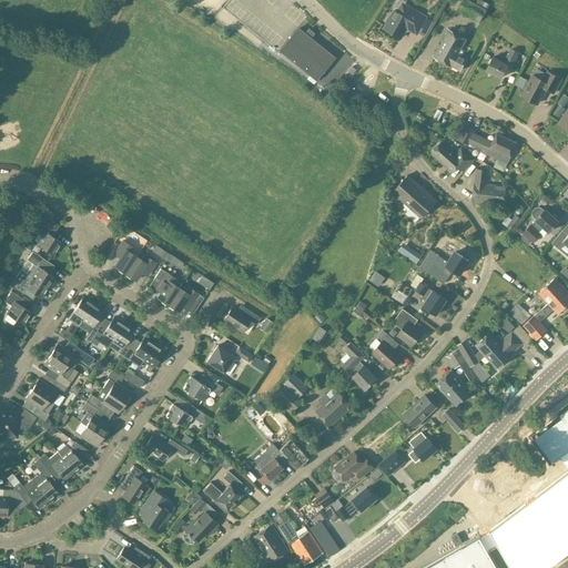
[(463,0),(457,10),(479,22),(489,6),(485,3),(486,2),(482,0),(469,0),(470,0),(469,0),(463,0)]
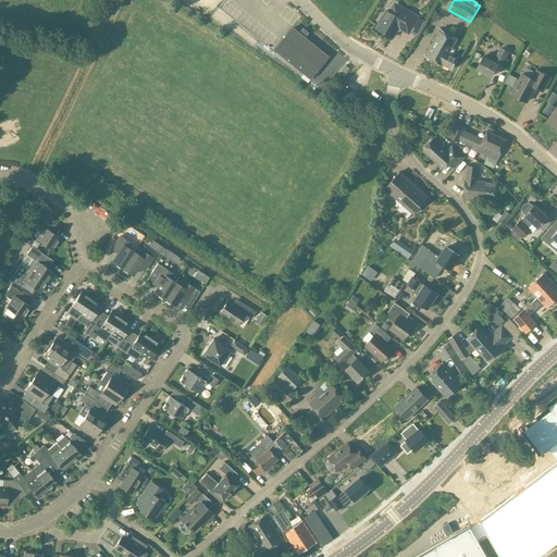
[(380,24),(376,29),(393,38),(398,28),(408,34),(417,17),(397,5),(393,14),(386,11),(383,16),(381,16),(378,22),(380,24)]
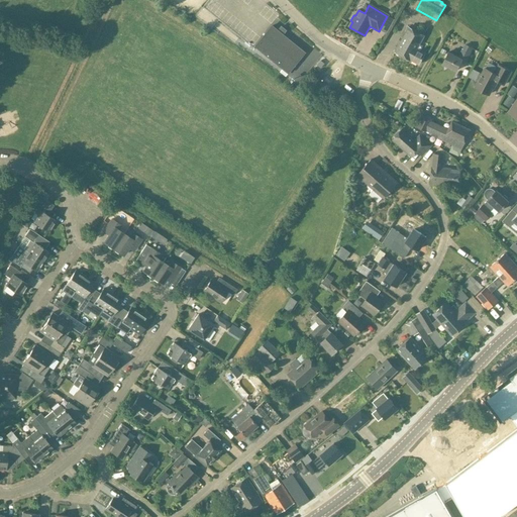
[(289,73),(305,53),(272,26),(255,46),(289,73)]
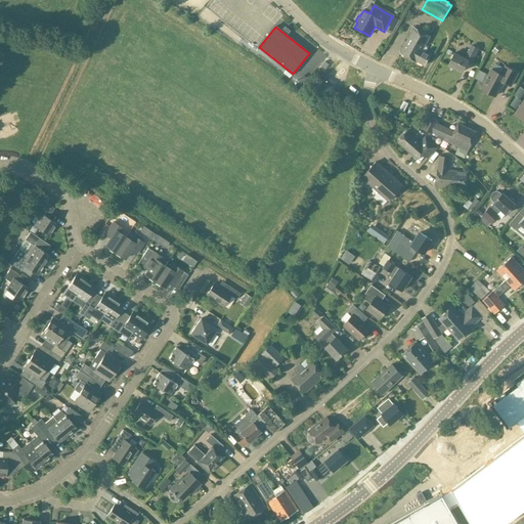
[(424,66),(431,53),(423,49),(430,37),(413,28),(400,52),(424,66)]
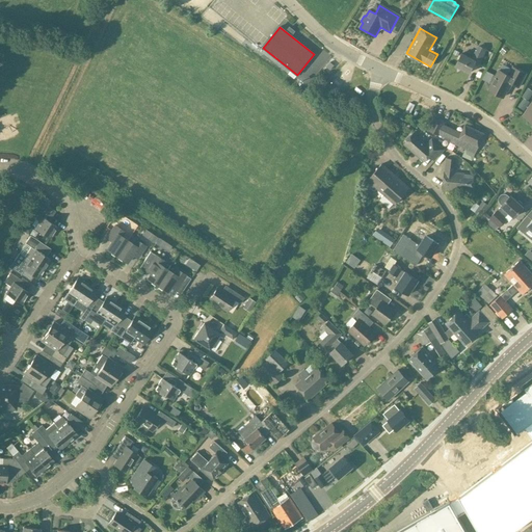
[(455,67),(470,74),(475,62),(479,64),(486,50),(479,46),(472,59),(461,54),(455,67)]
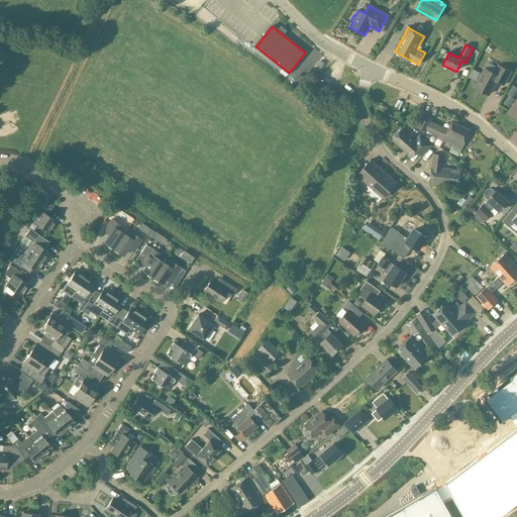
[(493,88),(494,89),(497,82),(504,86),(511,72),(499,66),(494,74),(485,69),(475,88),(489,95),(493,88)]
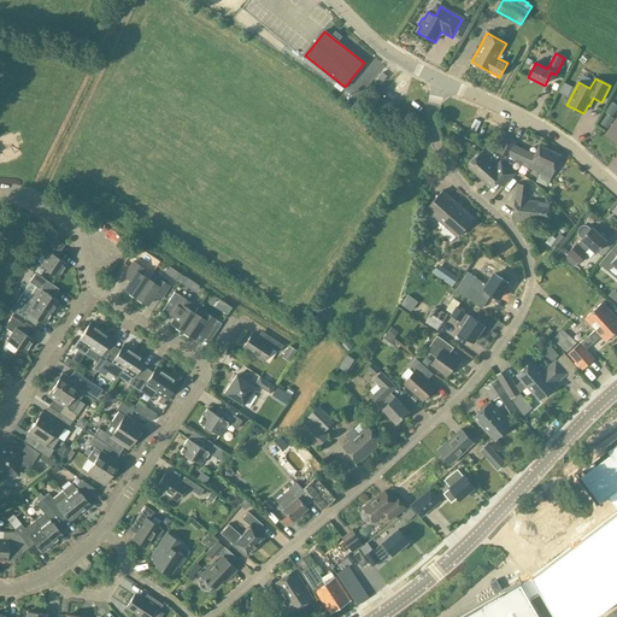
[(392,89),(385,97),(392,104),(399,97),(392,89)]
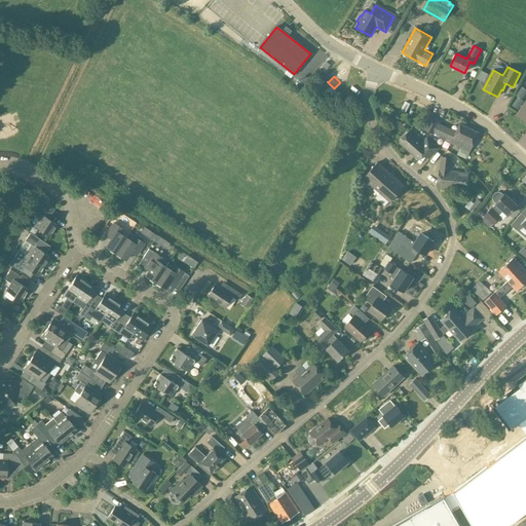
[(518,96),(512,105),(517,108),(525,92),(525,88),(521,86),(516,95),(518,96)]
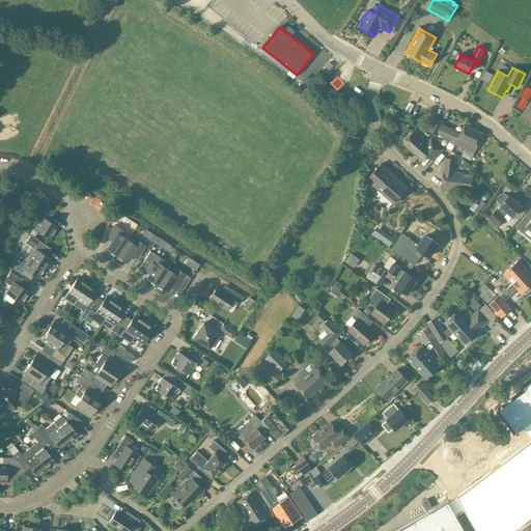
[(411,111),(414,105),(409,102),(404,112),(410,114),(415,116),(416,113),(411,111)]
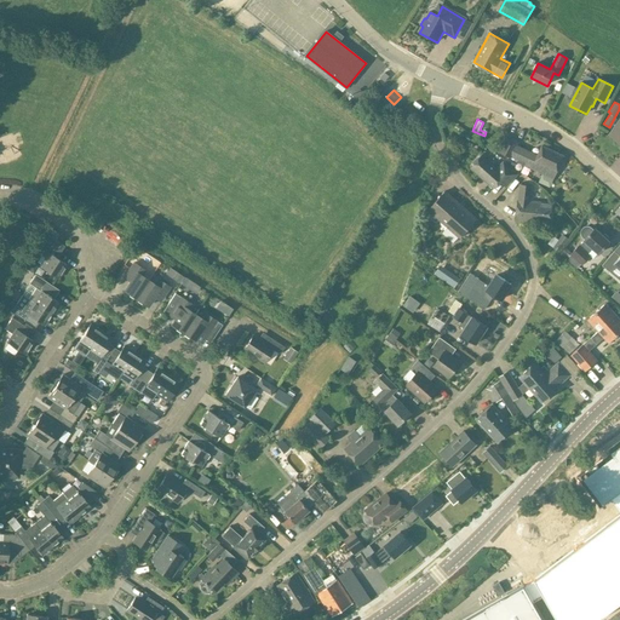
[(619,120),(609,135),(619,142),(619,120)]
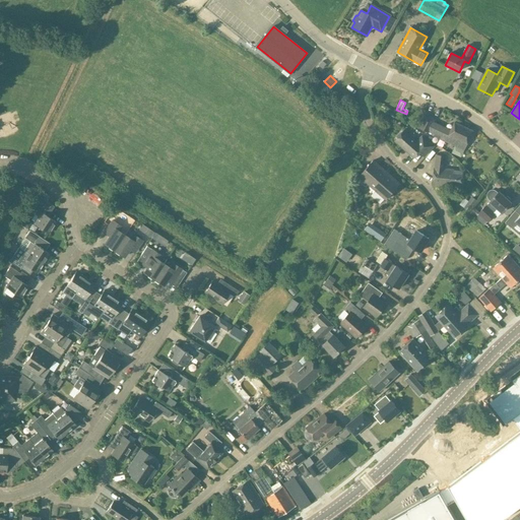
[(433,136),(455,145),(452,152),(461,157),(473,131),(454,122),(451,130),(434,122),(435,119),(426,115),(419,128),(429,132),(429,131),(434,134),(433,136)]
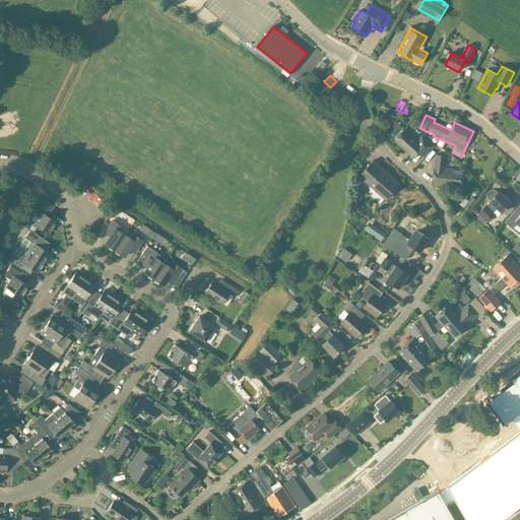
[(419,152),(425,156),(434,146),(421,135),(417,140),(404,129),(394,141),(414,158),(419,152)]
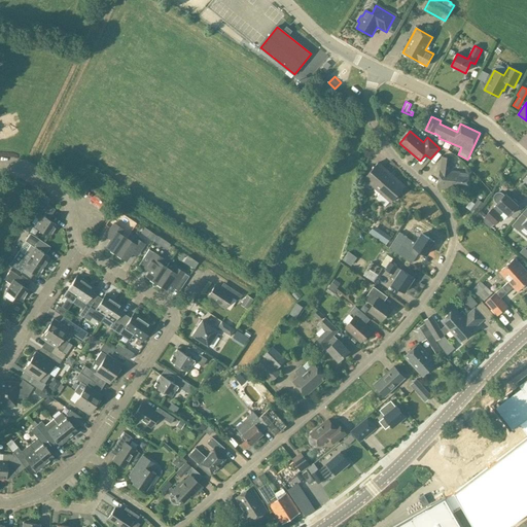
[(458,188),(467,189),(469,174),(460,173),(460,172),(451,171),(452,159),(442,157),(438,187),(458,189),(458,188)]
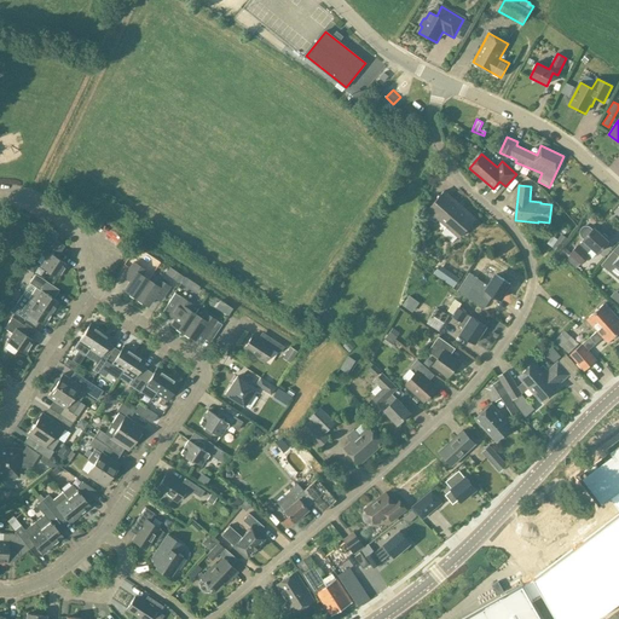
[(444,191),(427,210),(460,238),(475,219),(444,191)]
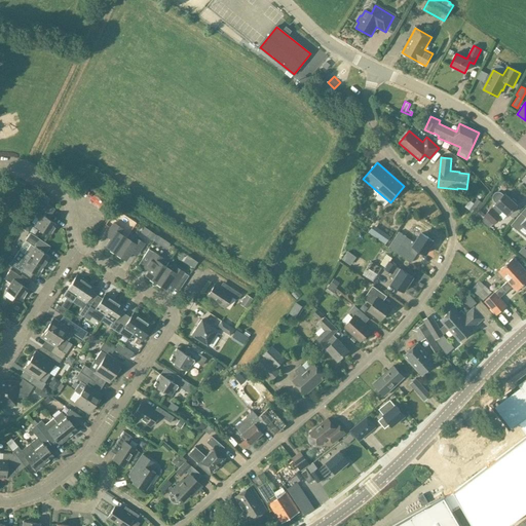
[(495,204),(492,208),(492,207),(486,213),(481,208),(476,215),(481,219),(481,220),(490,228),(493,224),(493,225),(500,218),(503,220),(508,216),(517,204),(504,193),(503,195),(502,193),(499,192),(497,192),(495,192),(493,194),(492,196),(493,199),(494,201),(496,203),(495,204)]
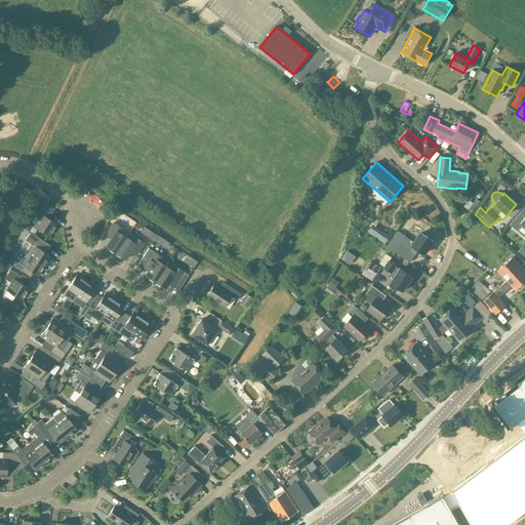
[(476,198),(469,209),(474,213),(482,203),(476,198)]
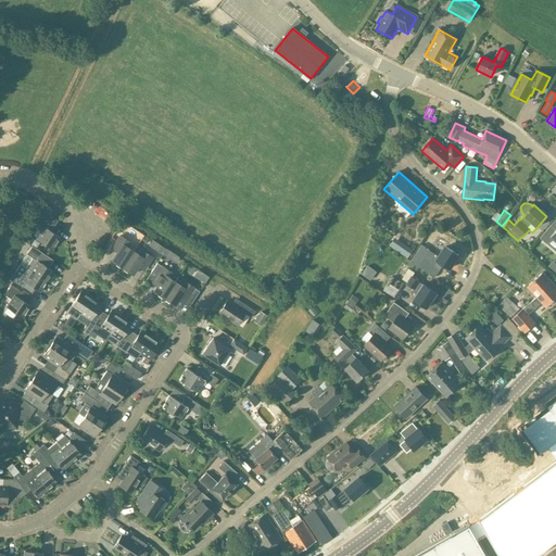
[(37,229),(40,231),(36,239),(52,250),(60,238),(48,229),(55,218),(43,212),(40,217),(37,223),(39,225),(37,229)]
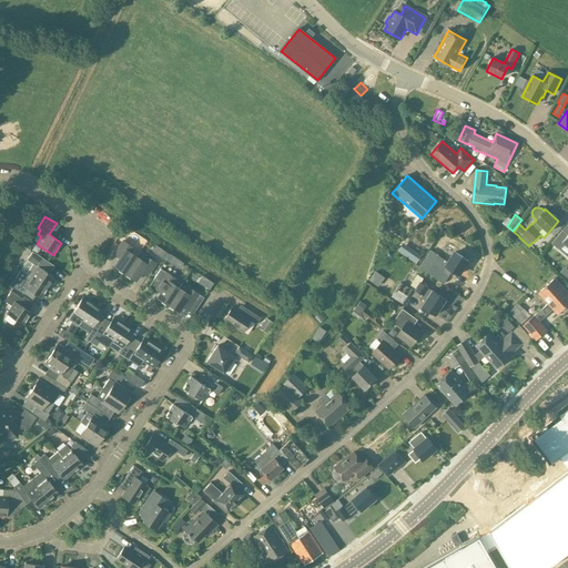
[(128,235),(130,231),(124,226),(121,232),(128,235)]
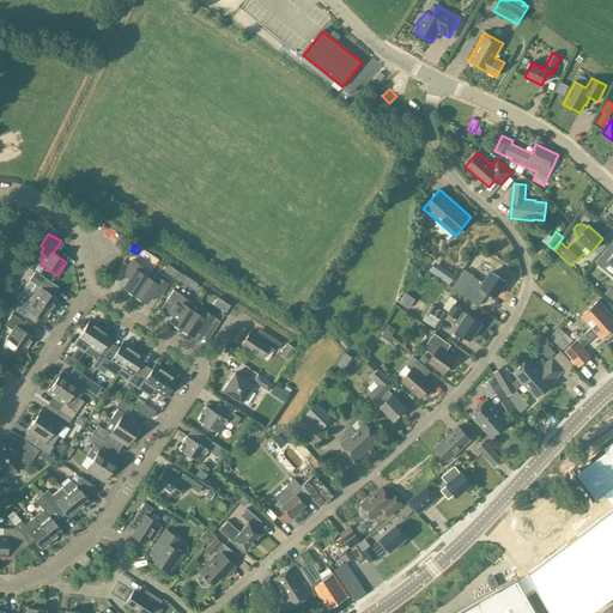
[(612,253),(607,248),(595,262),(601,268),(608,260),(612,265),(612,253)]
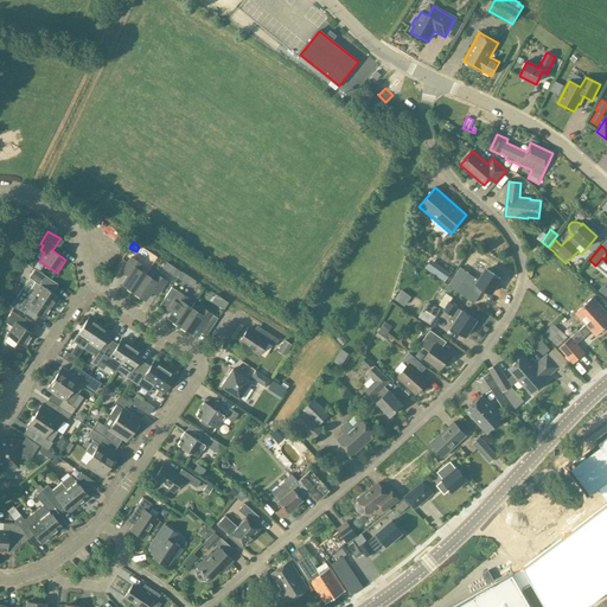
[(122,285),(133,293),(145,274),(139,270),(142,264),(131,257),(127,263),(133,268),(122,285)]
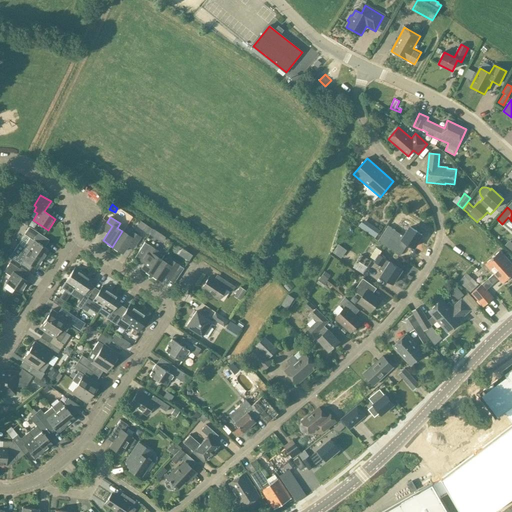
[(417,229),(421,223),(413,219),(410,225),(417,229)]
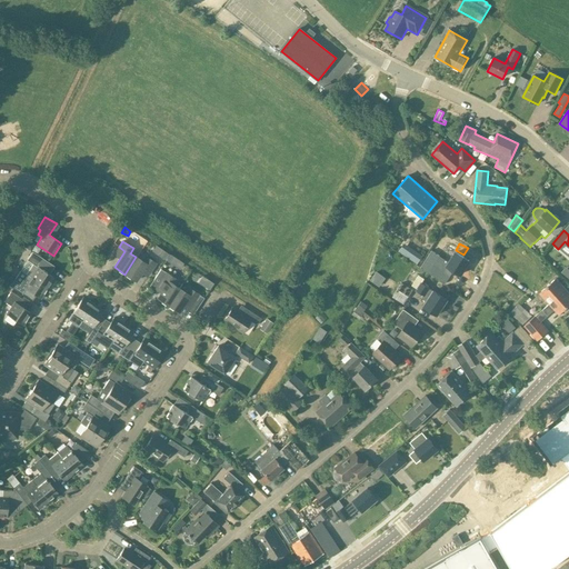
[(155,245),(151,250),(179,269),(182,262),(155,245)]
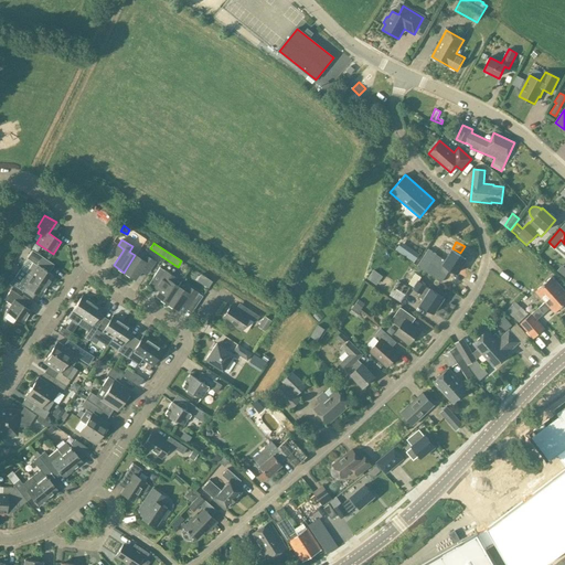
[(414,264),(419,255),(407,246),(402,255),(414,264)]
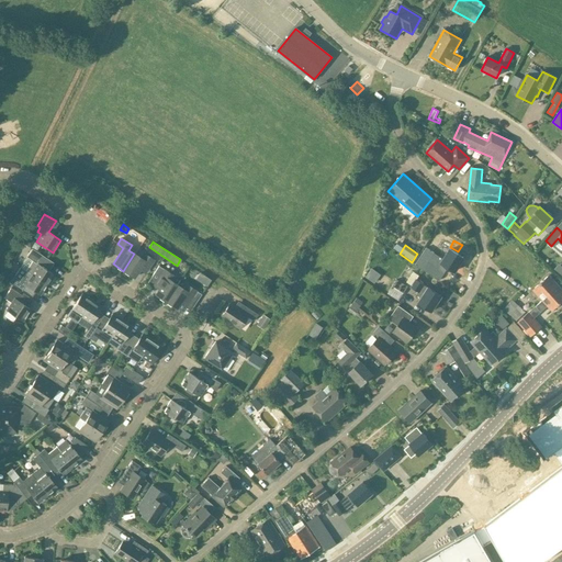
[(54,276),(48,271),(54,263),(32,248),(26,257),(32,261),(25,271),(47,285),(54,276)]
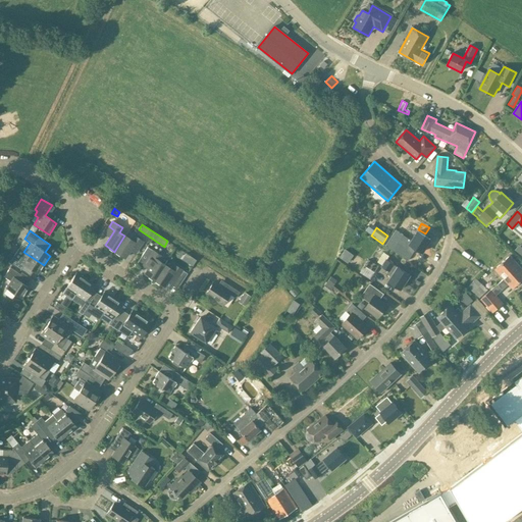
[(396,230),(385,246),(408,261),(416,249),(422,252),(430,240),(419,231),(413,242),(396,230)]
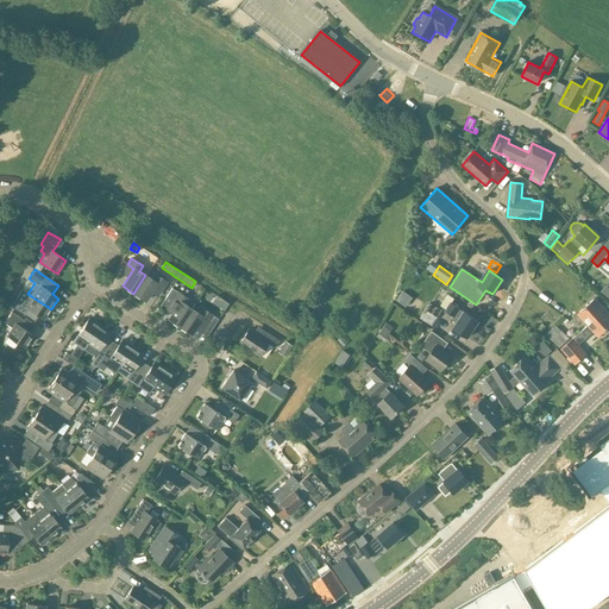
[(152,280),(145,275),(133,294),(145,301),(156,284),(163,288),(167,282),(156,275),(152,280)]
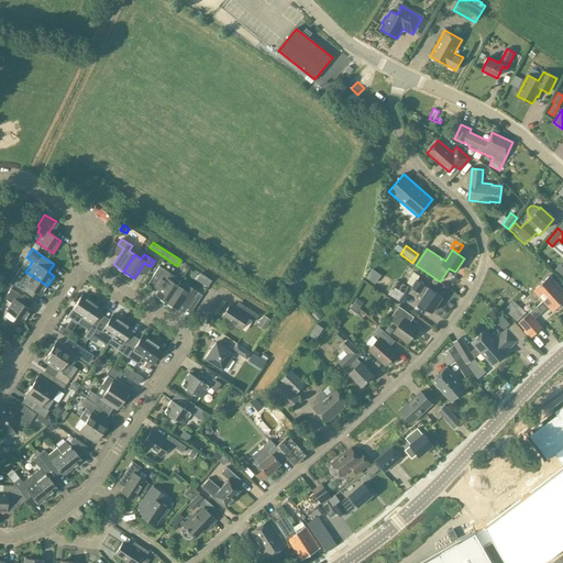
[(152,277),(157,279),(163,284),(155,295),(166,302),(177,286),(172,282),(175,277),(159,267),(152,277)]
